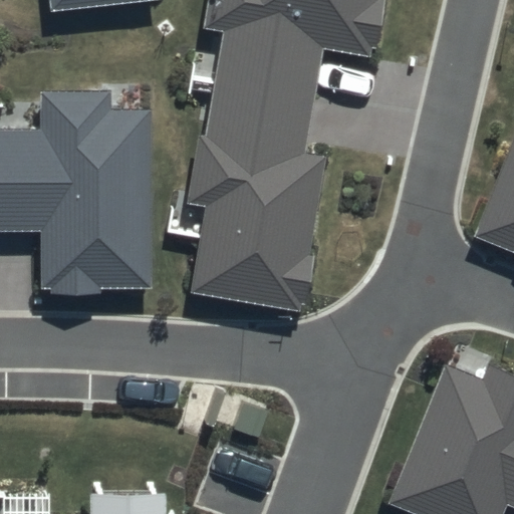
[(48,0),(49,13),(159,1),(159,0),(48,0)]
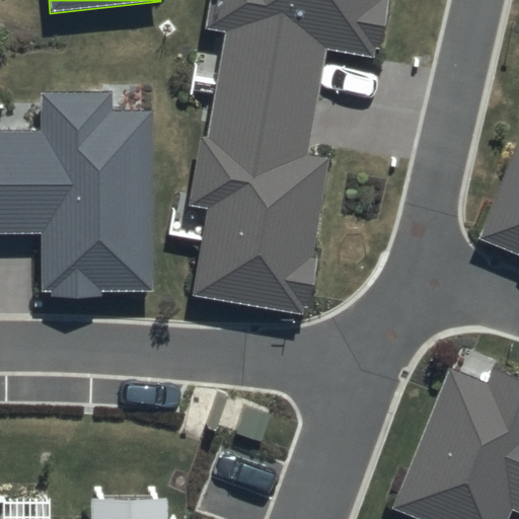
[(190,205),(206,208),(191,296),(302,315),(304,305),(310,306),(319,253),(312,252),(328,158),(308,155),(326,52),(373,60),(375,50),(382,51),(390,0),(211,0),(206,29),(226,32),(209,137),(202,136),(190,205)]
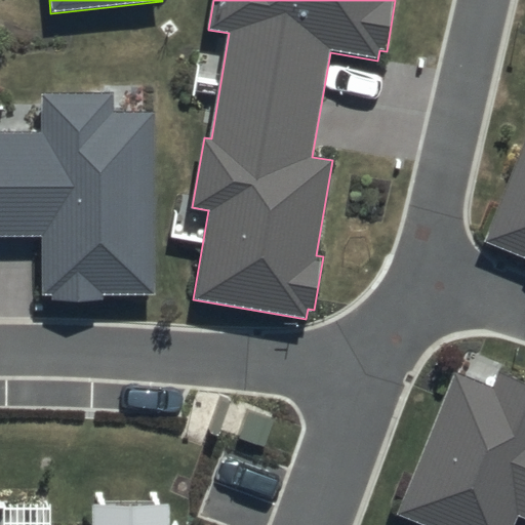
[(0,237),(42,238),(42,300),(103,300),(103,296),(154,296),(154,113),(114,113),(114,92),(42,92),(42,131),(0,130),(0,237)]
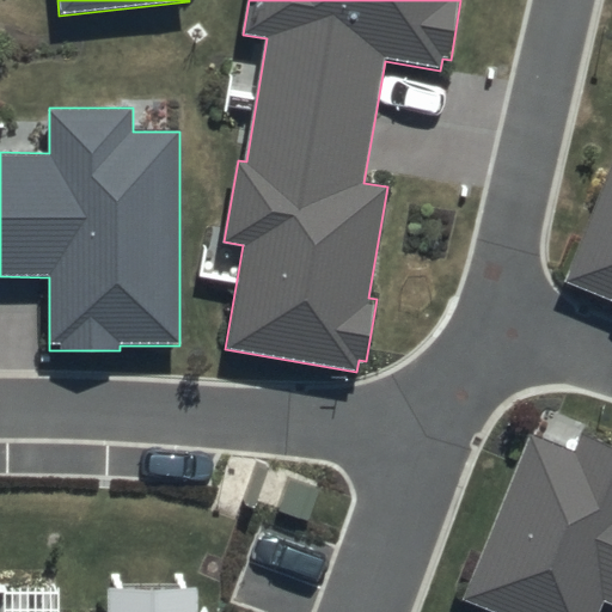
[(611,164),(564,282),(611,301),(611,164)]
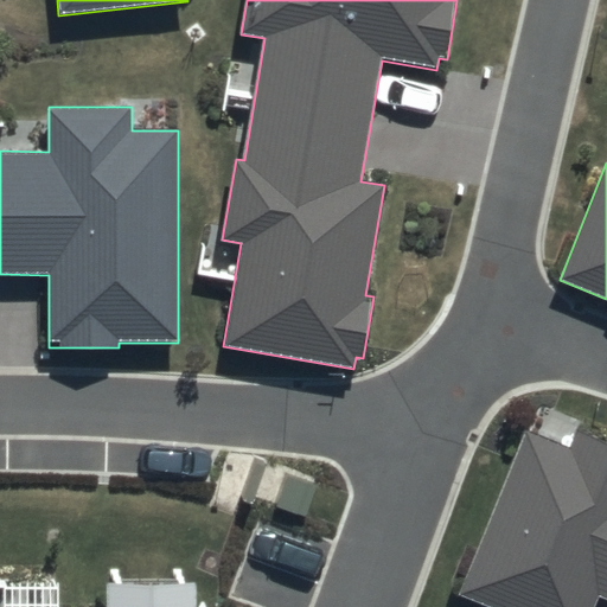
[(606,441),(577,430),(570,448),(524,430),(458,594),(489,606),(592,606),(596,596),(606,600),(606,441)]
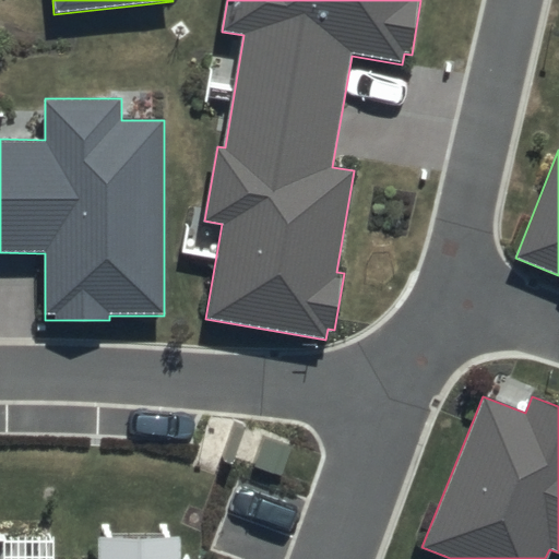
[(180,558),(181,537),(99,537),(98,558),(180,558)]
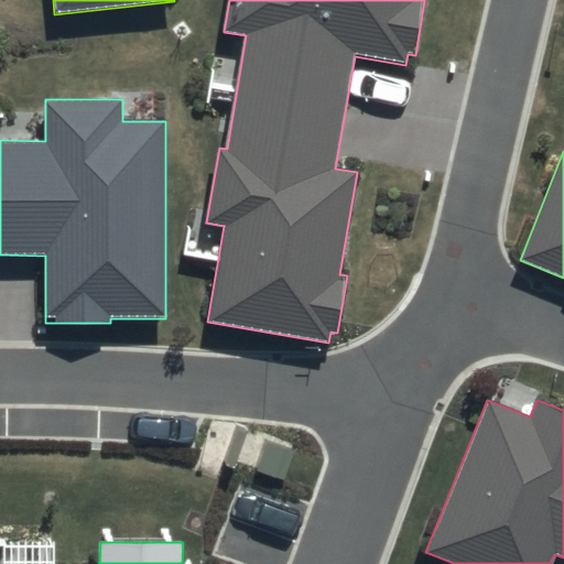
All buildings are outlined.
